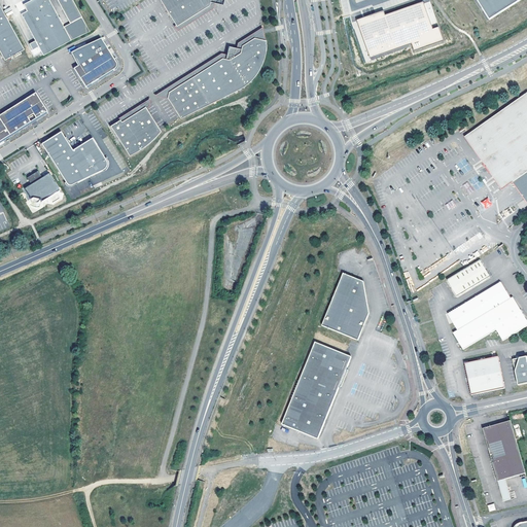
[(71,40),(64,27),(48,0),(36,0),(28,5),(25,7),(27,11),(21,14),(35,40),(38,46),(43,56),(71,40)]
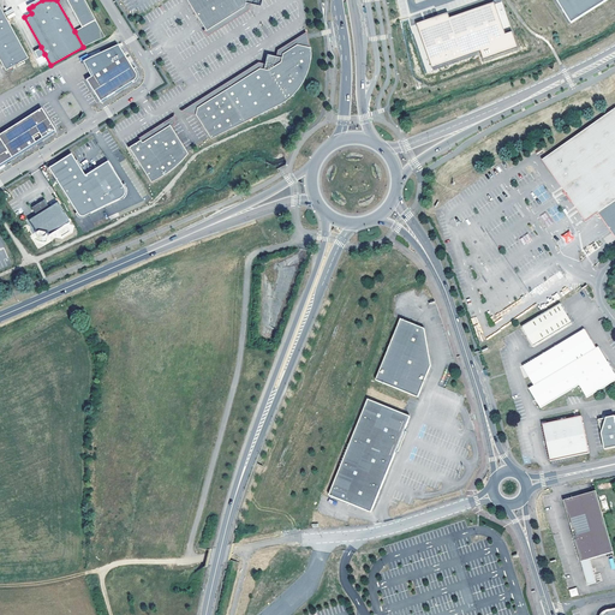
[(66,0),(83,28),(75,31),(83,47),(105,37),(84,0),(66,0)]
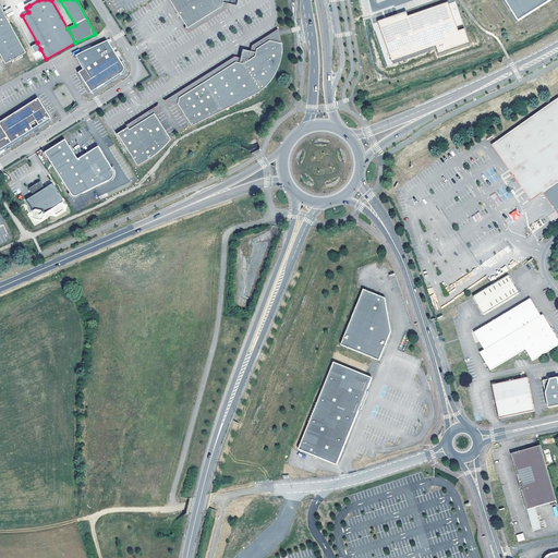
[(169,0),(177,12),(186,26),(187,27),(222,5),(222,0),(169,0)]
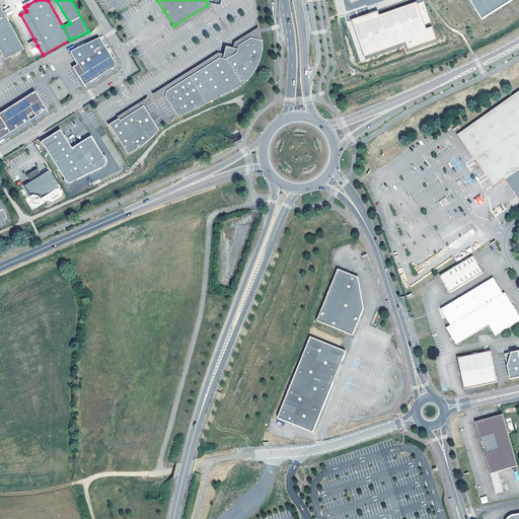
[(207,0),(207,5),(174,25),(173,24),(172,25),(175,30),(211,8),(212,3),(220,4),(221,0),(207,0)]
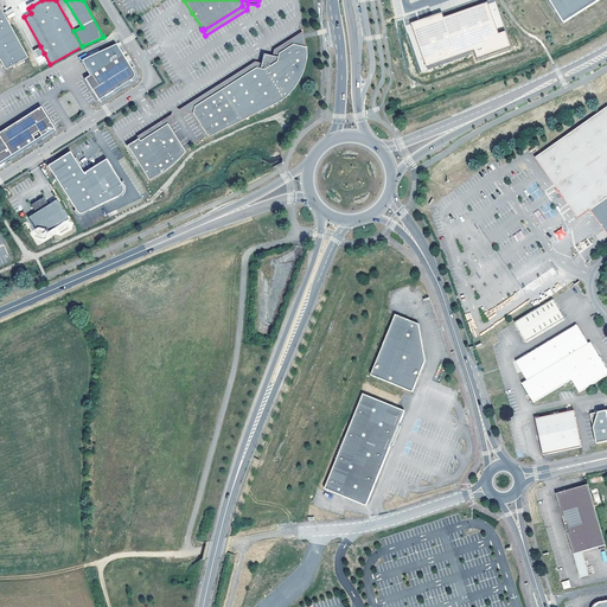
[(550,0),(564,21),(599,0),(550,0)]
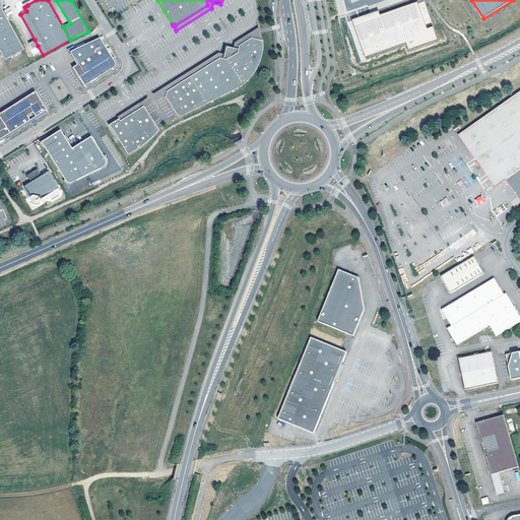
[(359,16),(351,19),(365,57),(406,43),(408,50),(439,40),(434,25),(427,27),(417,2),(380,14),(378,10),(359,16)]
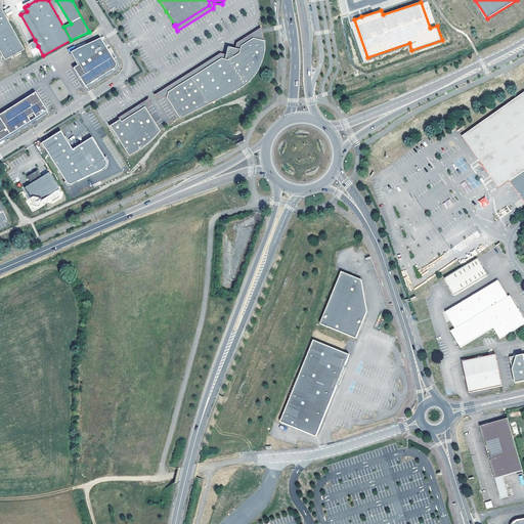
[(0,58),(2,62),(24,50),(0,7),(0,58)]
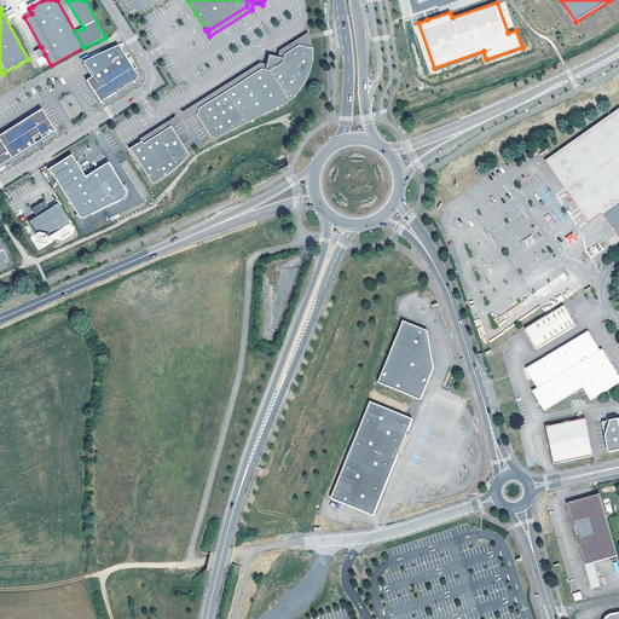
[(5,12),(9,18),(16,15),(12,9),(5,12)]
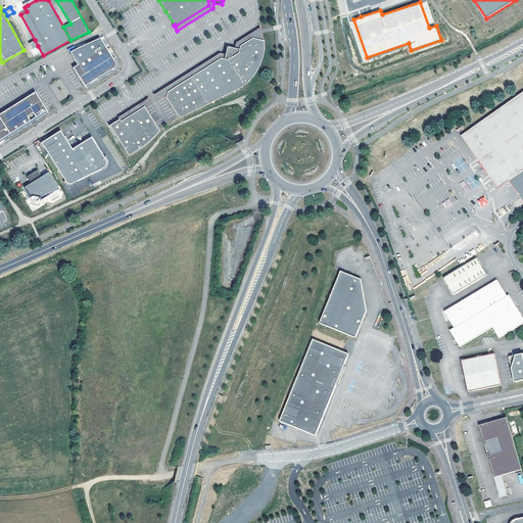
[(253,38),(264,40),(262,28),(236,43),(235,48),(227,46),(226,54),(220,53),(218,55),(154,95),(167,98),(167,95),(168,92),(194,75),(221,58),(225,58),(228,59),(231,58),(233,56),(239,52),(240,49),(240,46),(246,42),(253,38)]
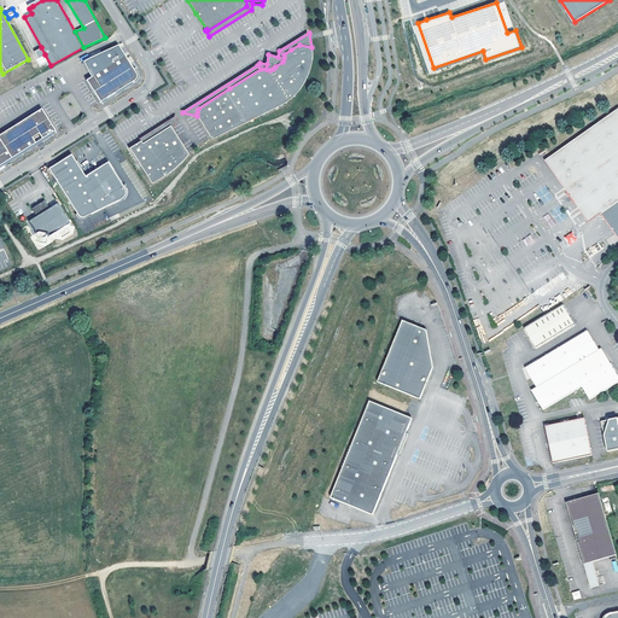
[(91,77),(86,81),(93,91),(100,101),(103,100),(111,94),(132,82),(133,80),(133,77),(133,75),(124,57),(118,45),(83,63),(91,77)]
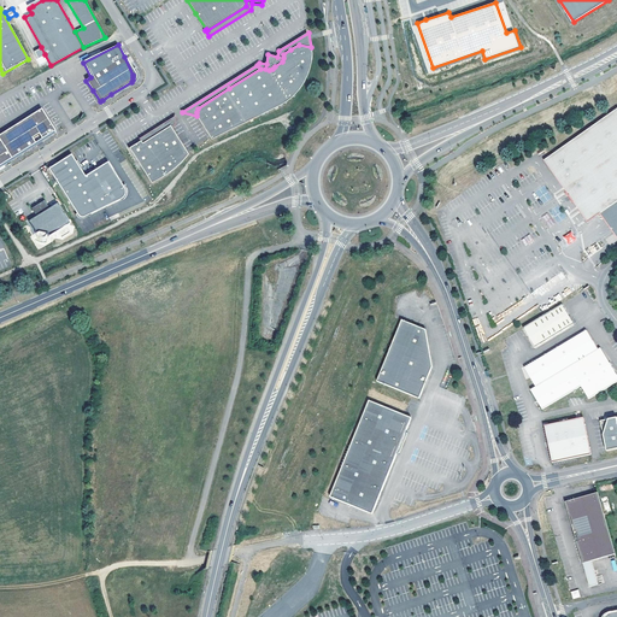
[(197,112),(197,116),(212,140),(283,104),(287,101),(292,98),(297,93),(301,87),(305,81),(309,75),(310,69),(312,62),(312,54),(312,48),(311,47),(299,45),(291,50),(283,54),(283,58),(282,62),(275,66),(272,69),(269,70),(265,69),(260,69),(229,88),(198,109),(197,112)]
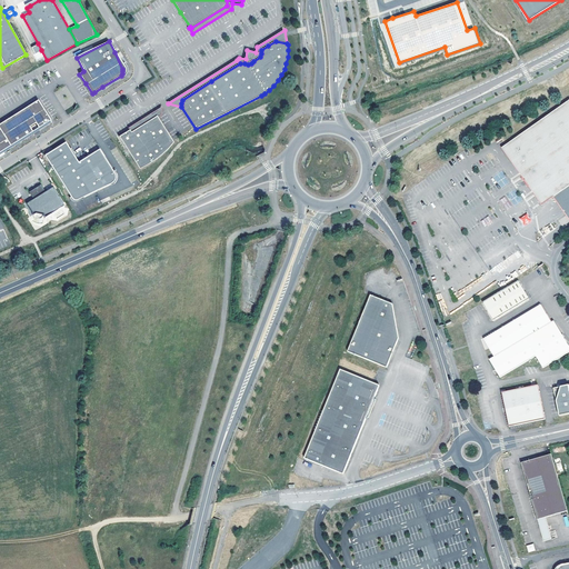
[(38,43),(31,48),(35,55),(41,50),(38,43)]
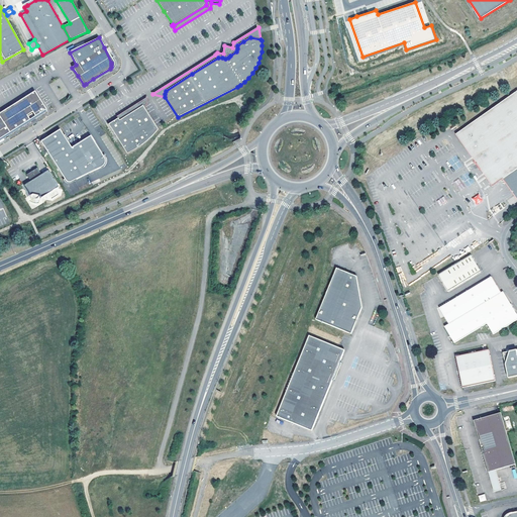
[(0,137),(4,135),(17,127),(25,122),(29,119),(27,115),(32,112),(34,116),(45,109),(46,109),(39,98),(33,88),(0,109),(0,137)]
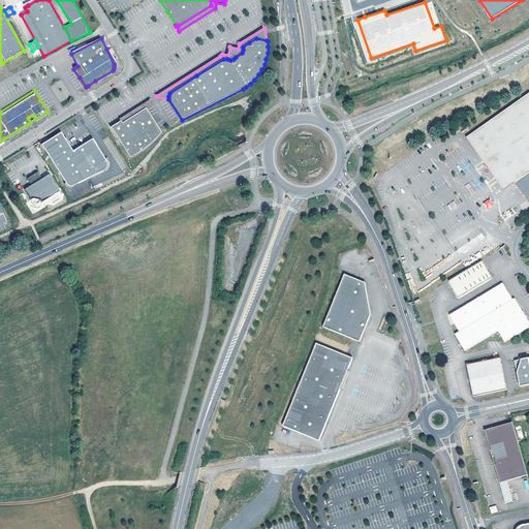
[(515,183),(528,173),(528,92),(469,135),(502,183),(509,179),(512,184),(515,183)]
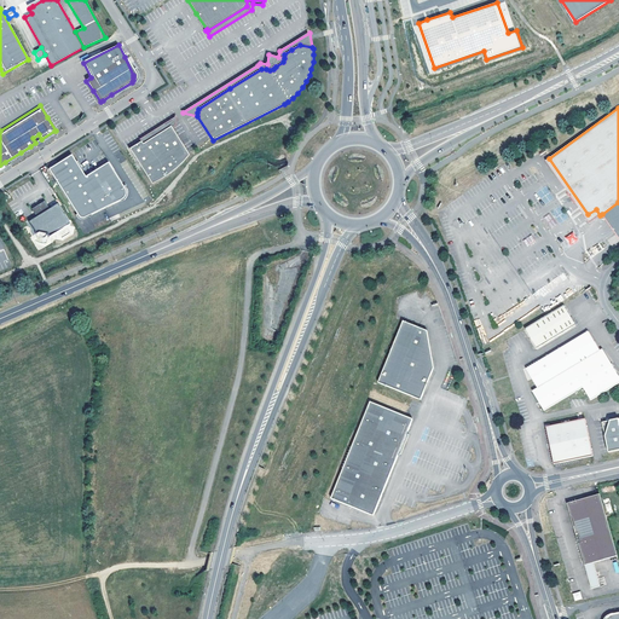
[(177,116),(140,140),(142,142),(143,144),(148,142),(167,128),(171,126),(174,131),(177,116)]
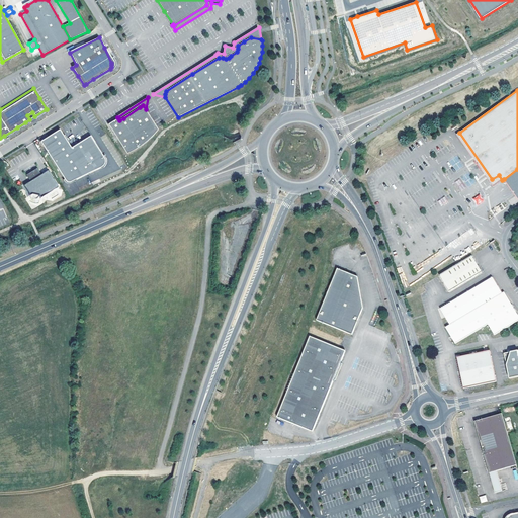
[(113,121),(108,124),(127,154),(132,152),(137,149),(142,146),(147,142),(151,139),(155,135),(159,130),(154,122),(151,116),(146,109),(143,105),(140,107),(123,118),(119,120),(118,118),(113,121)]
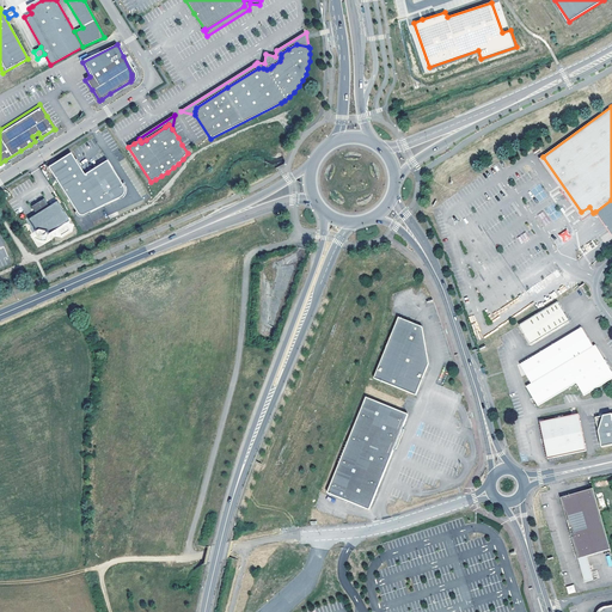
[(71,152),(48,166),(78,213),(78,214),(80,214),(83,215),(121,197),(122,196),(123,194),(124,193),(124,190),(123,187),(110,165),(106,160),(86,173),(85,173),(77,161),(71,152)]
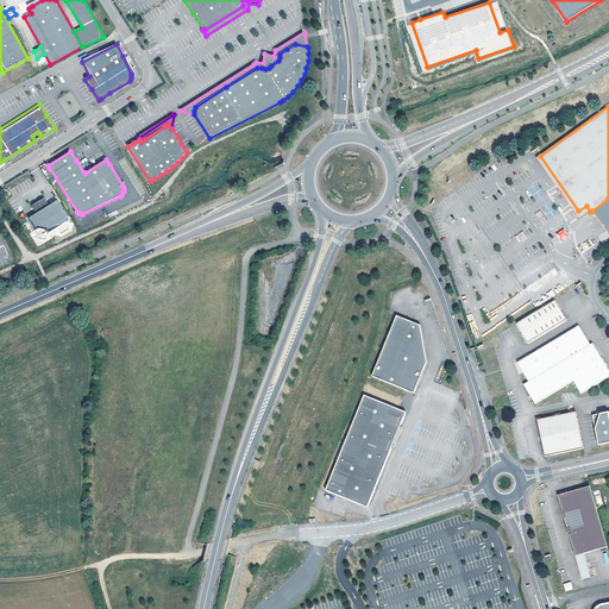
[(578,211),(540,156),(537,158),(559,192),(579,220),(590,212),(586,206),(578,211)]
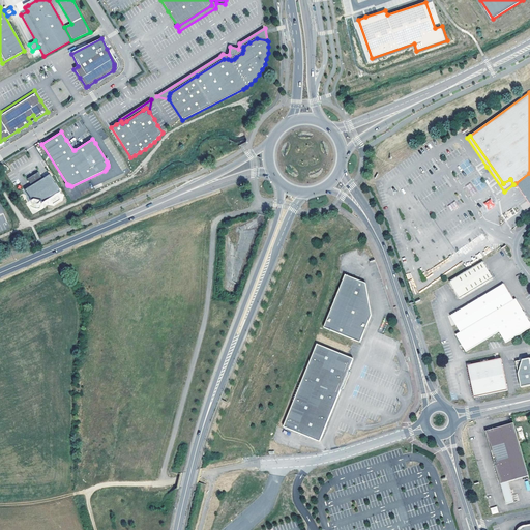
[(466,174),(474,171),(469,159),(461,164),(466,174)]
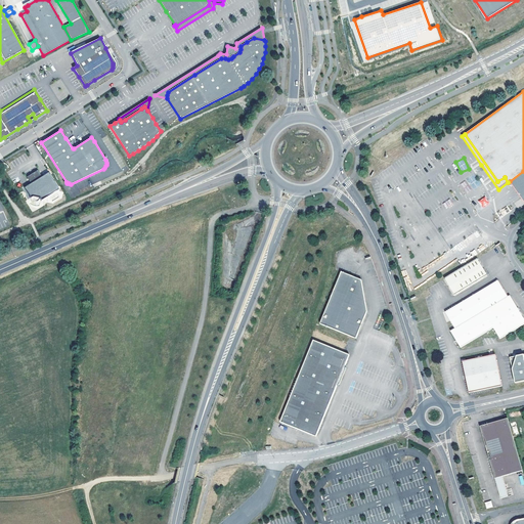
[(523,171),(510,181),(523,202),(523,171)]
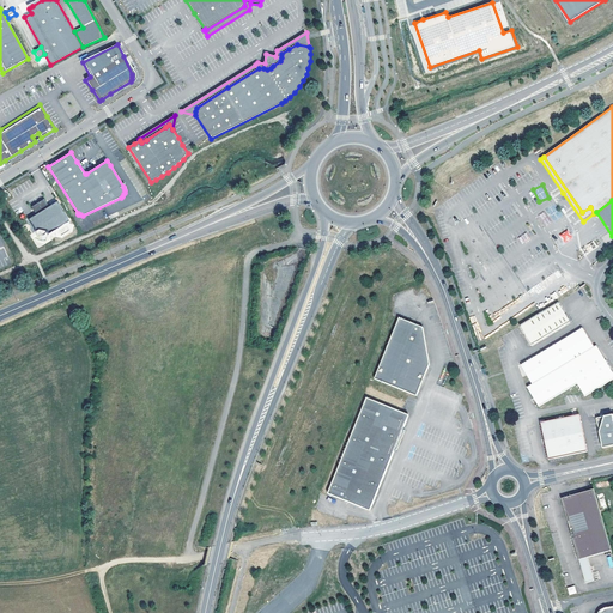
[(56,201),(28,219),(35,231),(38,229),(46,231),(48,234),(68,220),(56,201)]
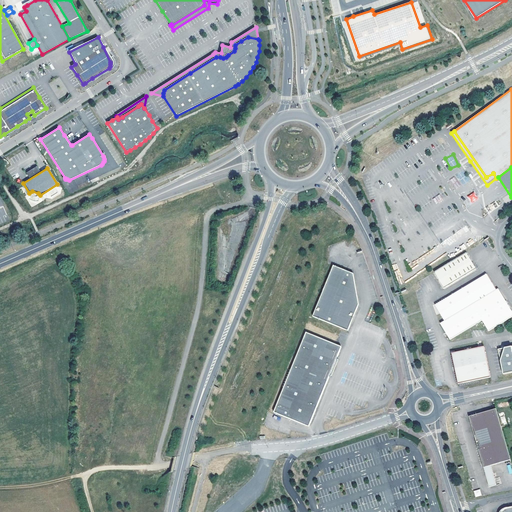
[(473,192),(467,197),(472,203),(478,198),(473,192)]
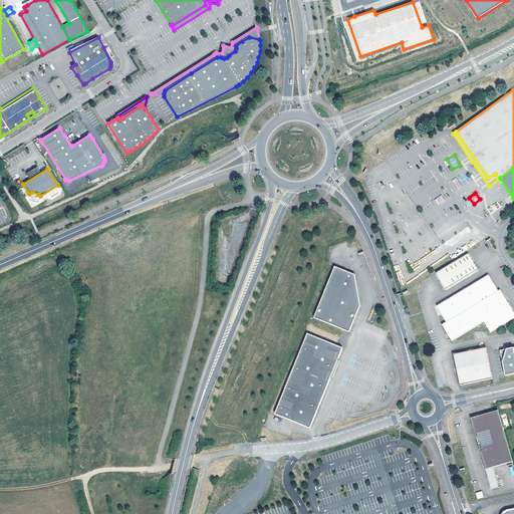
[(472,262),(467,254),(435,273),(445,289),(478,270),(475,266),(472,262)]
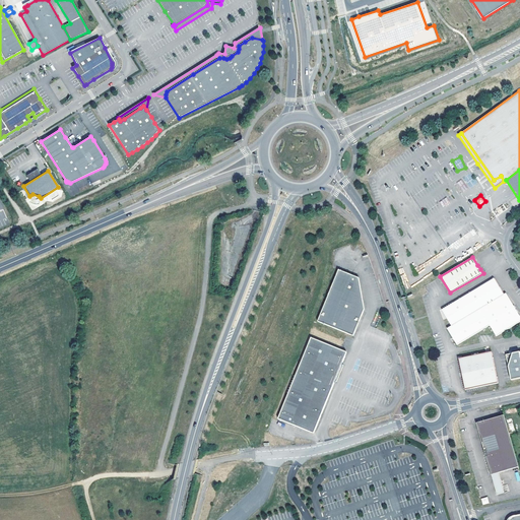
[(354,336),(355,334),(361,321),(366,309),(361,277),(340,269),(337,276),(319,321),(354,336)]
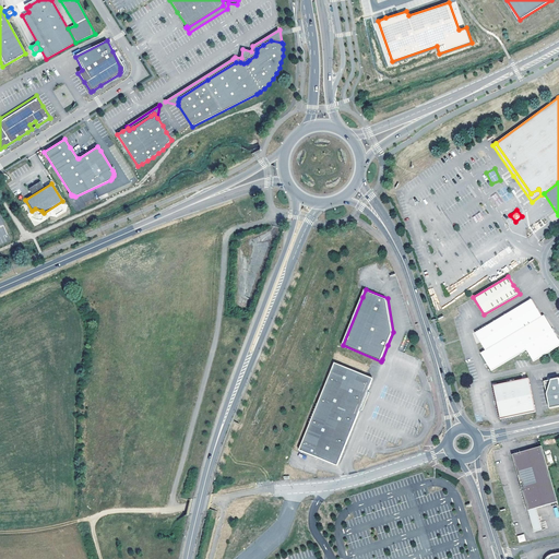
[(532,322),(542,317),(536,308),(531,299),(475,333),(477,337),(485,351),(508,337),(532,322)]
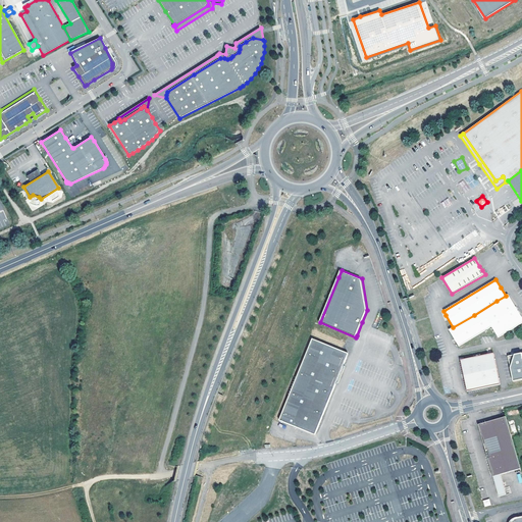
[(521,324),(521,318),(519,314),(517,310),(515,307),(508,295),(506,296),(497,301),(474,315),(453,327),(448,330),(458,347),(491,327),(498,338),(521,324)]
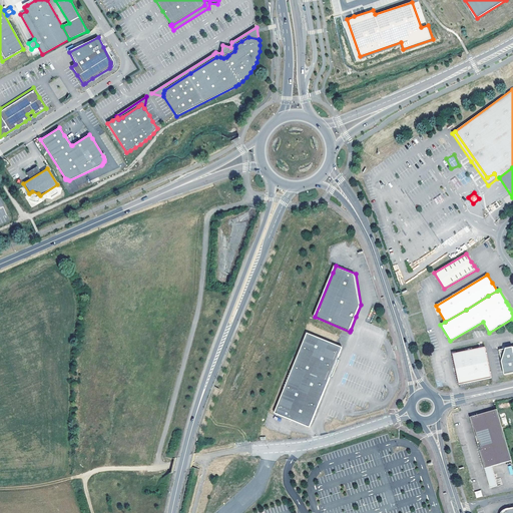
[(309,333),(276,413),(311,427),(312,426),(336,366),(344,347),(309,333)]
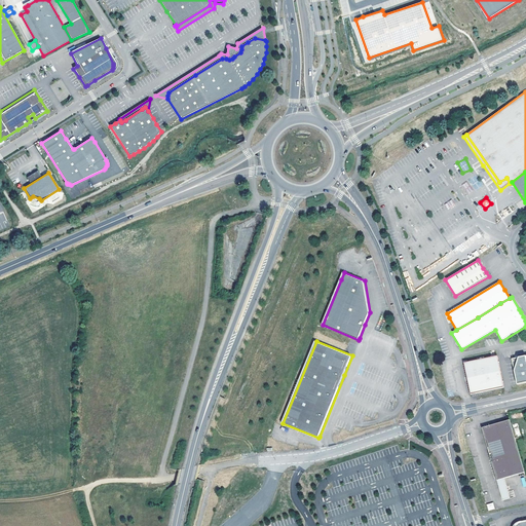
[(525,357),(511,361),(517,386),(525,383),(525,357)]
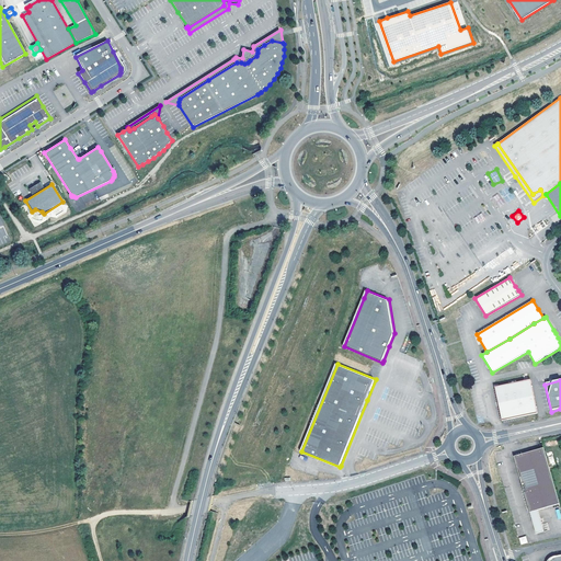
[(538,414),(529,381),(494,390),(497,403),(503,423),(538,414)]
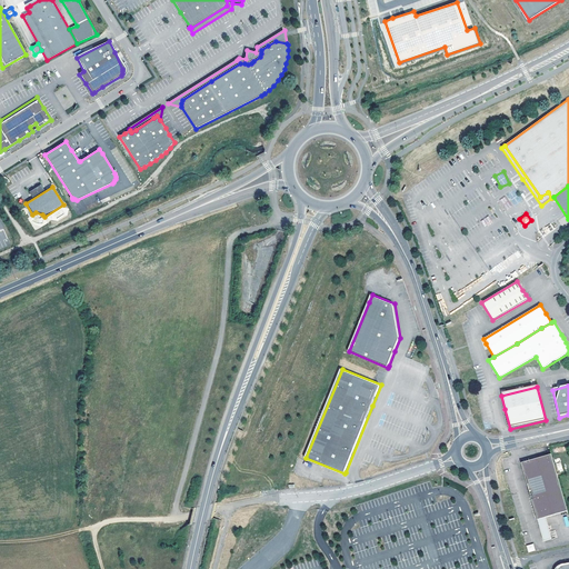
[(560,486),(551,453),(521,462),(530,496),(535,510),(538,520),(545,518),(568,512),(560,486)]
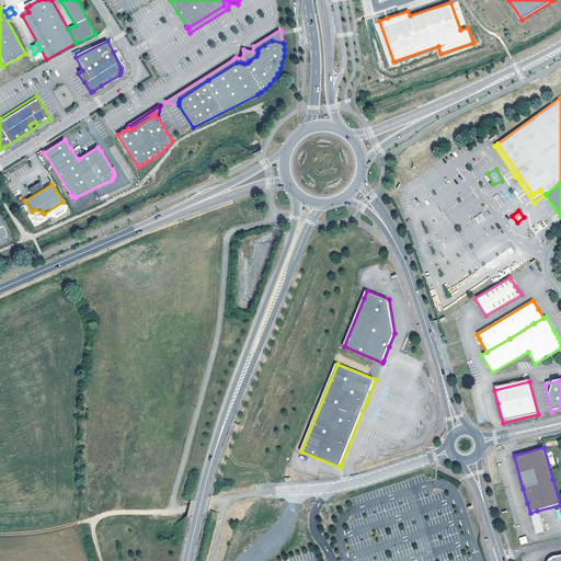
[(537,511),(530,513),(536,534),(544,533),(537,511)]
